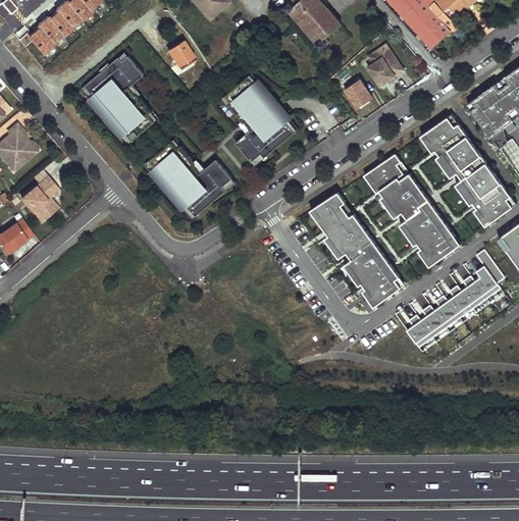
[(63,0),(23,36),(41,54),(101,1),(100,0),(63,0)]
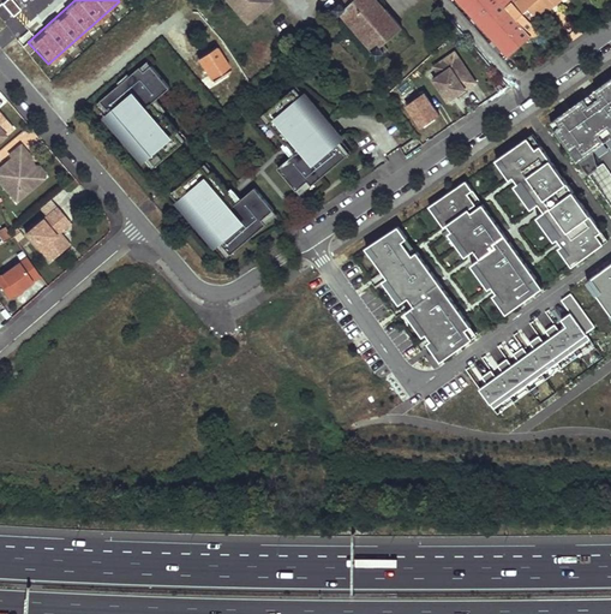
[(269,1),(267,0),(225,0),(245,23),(269,1)]
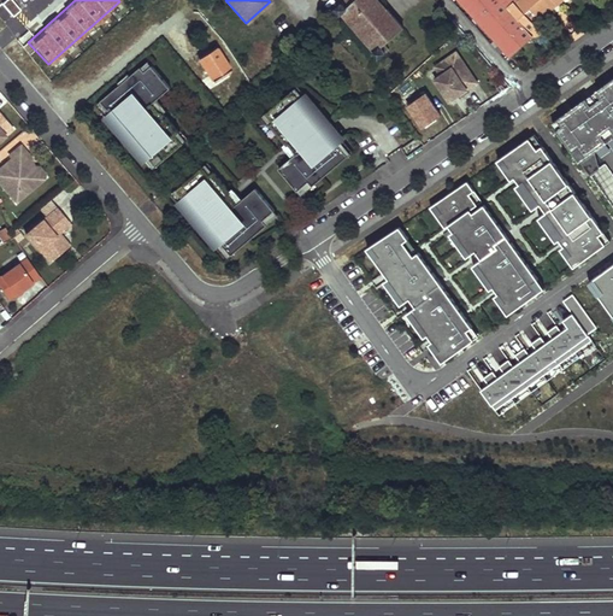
[(400,29),(375,0),(335,0),(332,4),(335,6),(334,9),(339,15),(341,13),(372,51),(371,52),(376,58),(382,51),(379,47),(384,44),(400,29)]
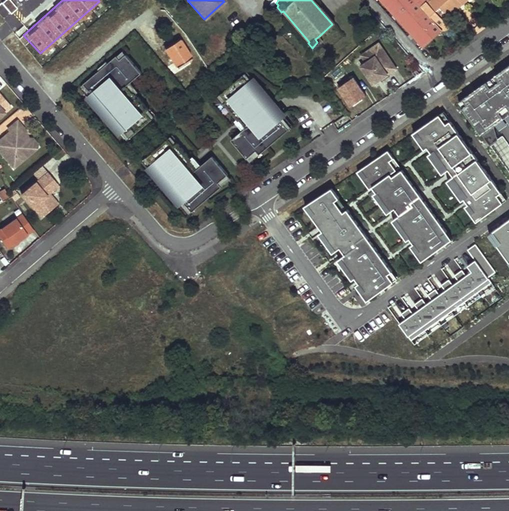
[(378,0),(422,47),(439,30),(413,1),(413,0),(378,0)]
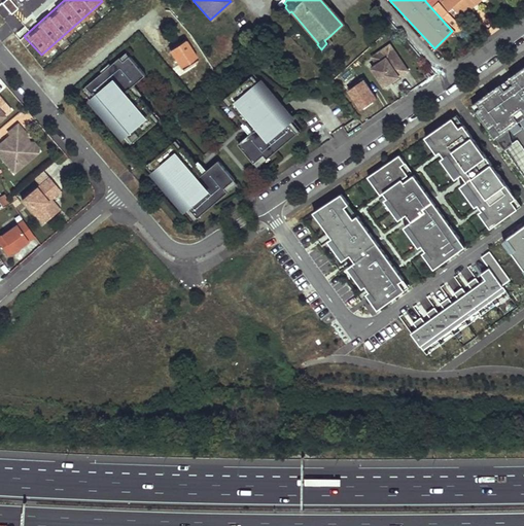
[(425,0),(425,1),(452,31),(456,31),(459,28),(445,12),(450,8),(455,13),(469,0),(473,3),(476,0),(425,0)]
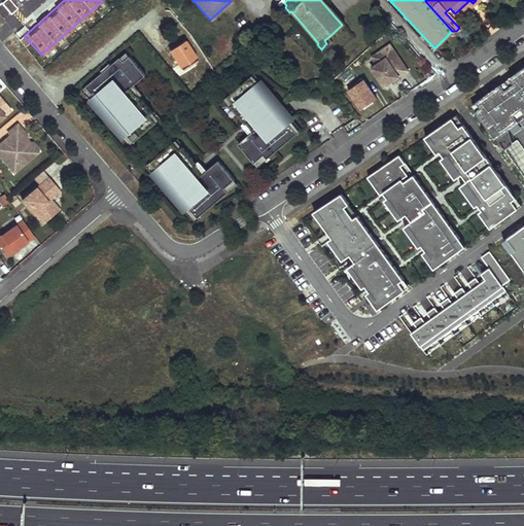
[(469,0),(455,13),(458,16),(473,3),(469,0)]
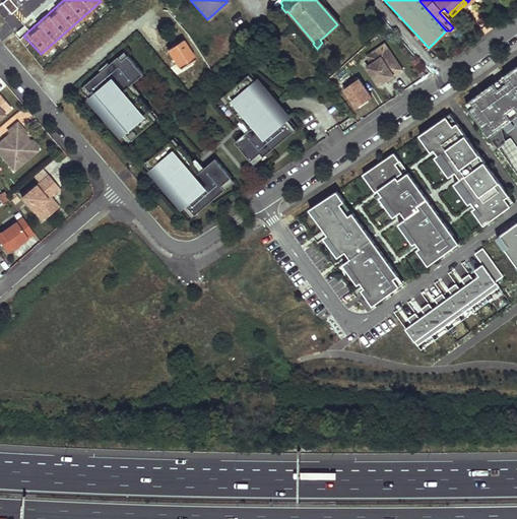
[(0,5),(7,14),(13,9),(6,1),(0,5)]
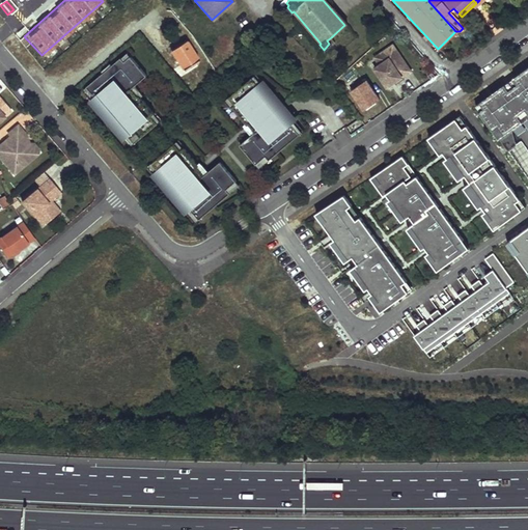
[(196,59),(184,39),(168,49),(182,70),(196,59)]
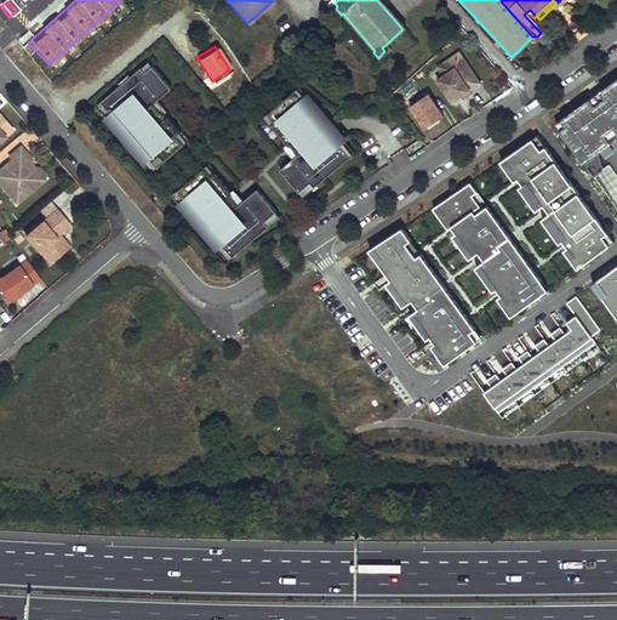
[(452,68),(435,80),(450,102),(458,96),(461,100),(469,94),(467,90),(476,84),(456,53),(446,60),(452,68)]
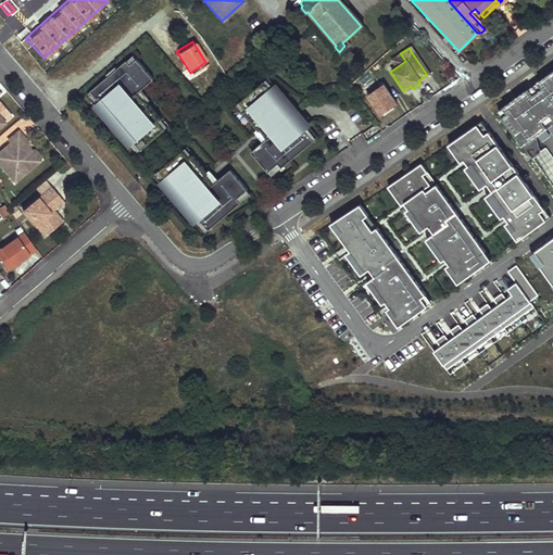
[(99,102),(97,105),(128,142),(130,140),(139,149),(163,128),(155,118),(159,116),(143,99),(142,100),(136,92),(152,78),(135,59),(126,65),(123,61),(116,67),(117,68),(108,77),(107,75),(89,90),(99,102)]
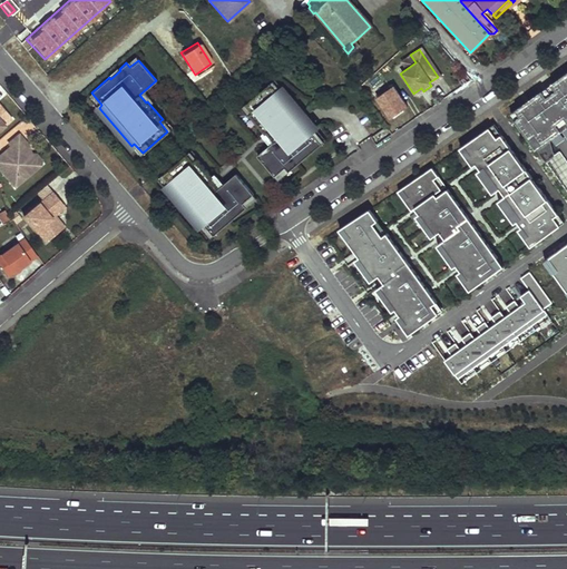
[(508,115),(533,149),(566,125),(566,71),(549,85),(550,88),(548,89),(546,87),(508,115)]
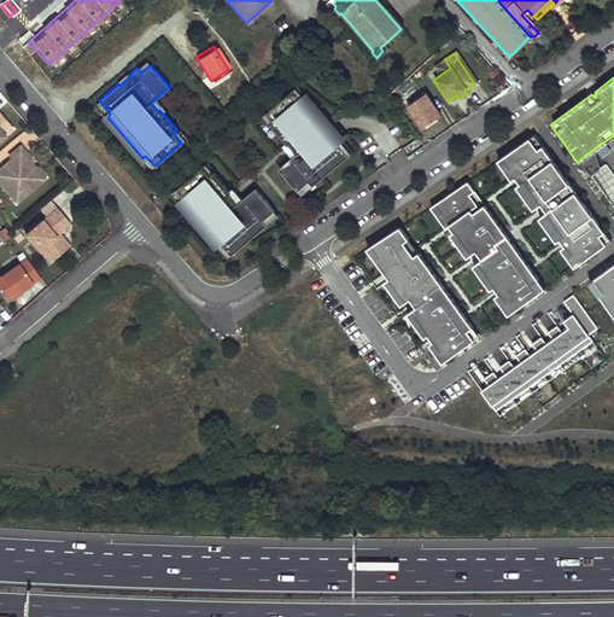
[(294,153),(276,168),(296,191),(309,179),(314,184),(346,156),(335,141),(338,139),(303,98),(300,100),(291,89),(264,112),(274,123),(269,127),(286,145),(287,144),(294,153)]
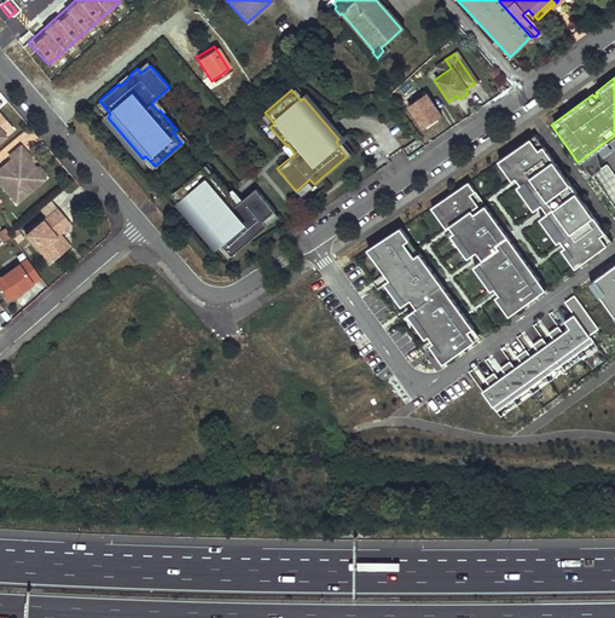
[(425,92),(404,107),(419,131),(441,116),(425,92)]
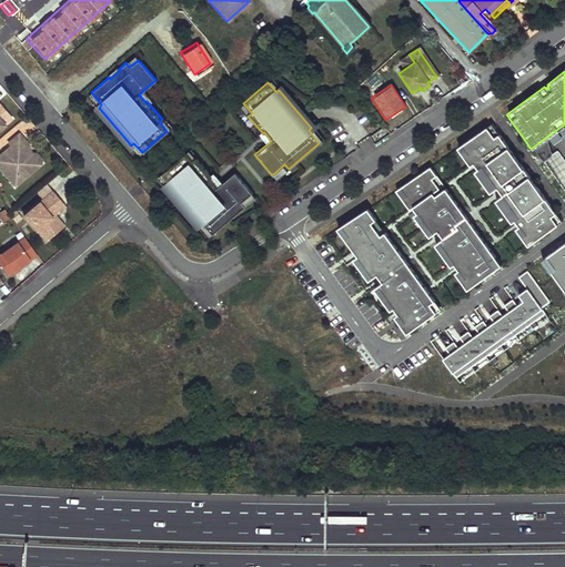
[(564,124),(531,149),(542,163),(550,158),(550,157),(546,143),(546,140),(562,129),(564,129),(564,130),(564,124)]
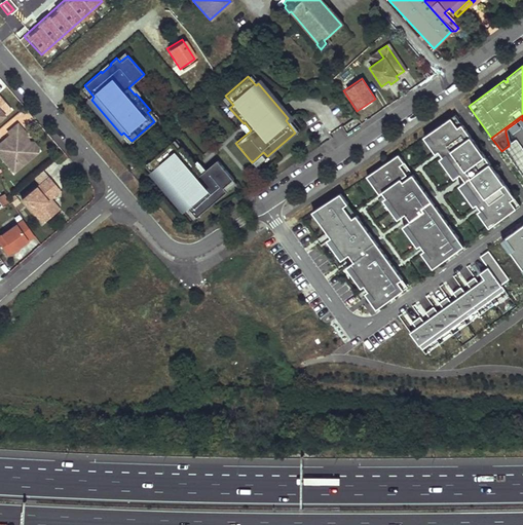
[(427,146),(434,154),(441,149),(465,133),(453,116),(425,136),(432,144),(427,146)]
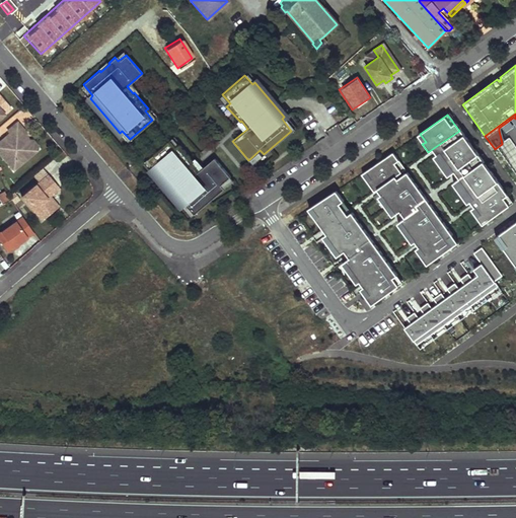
[(5,133),(0,137),(0,160),(4,165),(10,160),(19,161),(32,150),(18,134),(21,132),(13,123),(3,130),(5,133)]
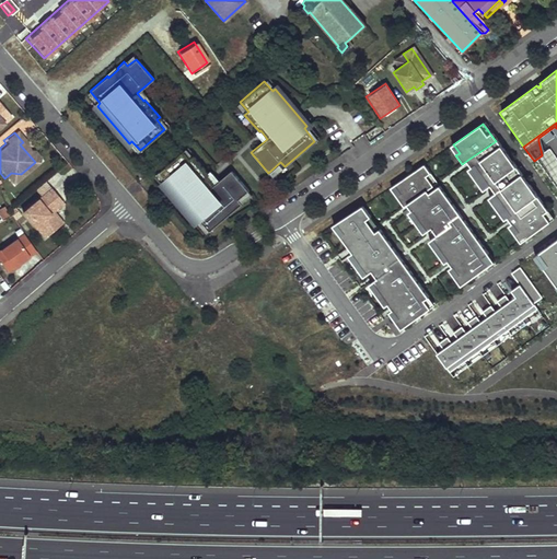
[(498,144),(496,141),(470,159),(474,165),(487,154),(485,152),(487,151),(498,144)]
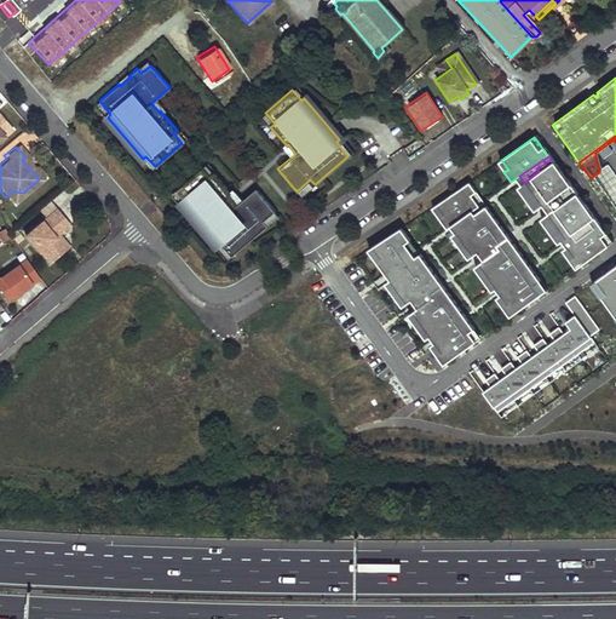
[(501,160),(496,162),(504,172),(508,170),(501,160)]
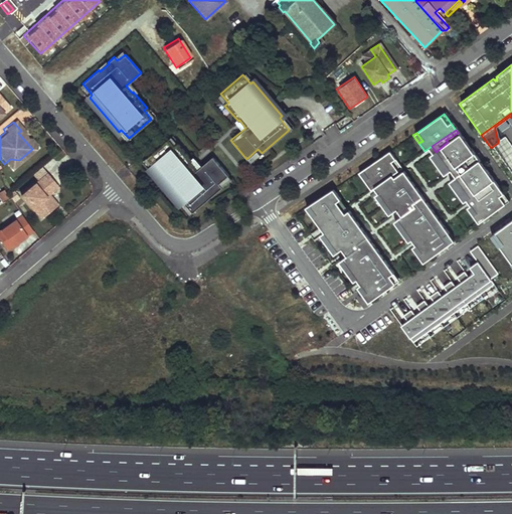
[(475,156),(458,133),(448,139),(446,140),(448,142),(436,152),(432,154),(447,173),(450,171),(461,163),(462,166),(475,156)]
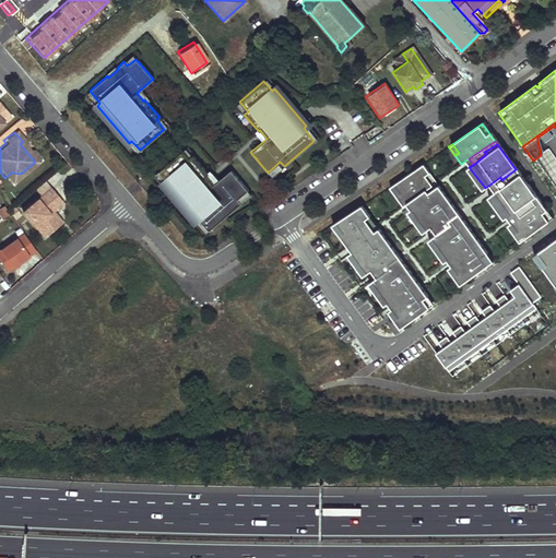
[(163,183),(194,221),(197,217),(208,230),(238,205),(235,201),(247,190),(229,169),(214,183),(206,175),(208,174),(193,157),(190,159),(182,150),(157,170),(166,180),(163,183)]
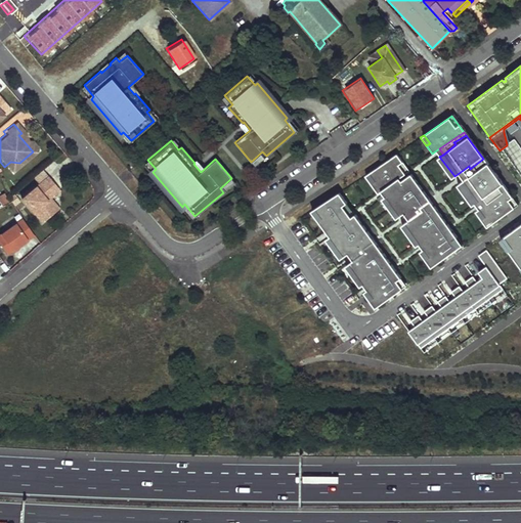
[(395,155),(367,174),(373,182),(368,184),(376,194),(383,189),(403,175),(397,166),(400,163),(395,155)]
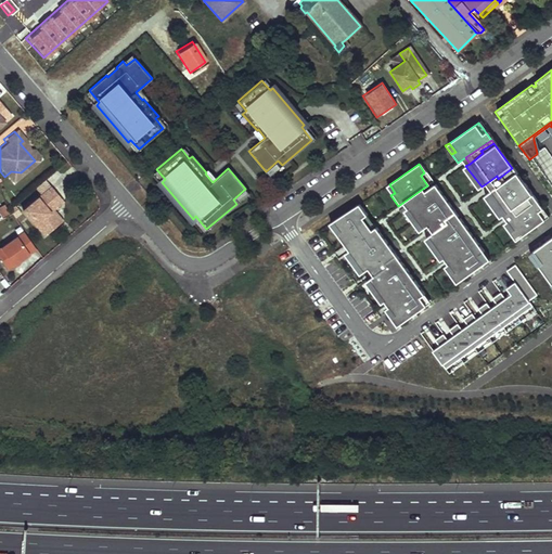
[(482,187),(465,166),(462,169),(477,190),(482,187)]
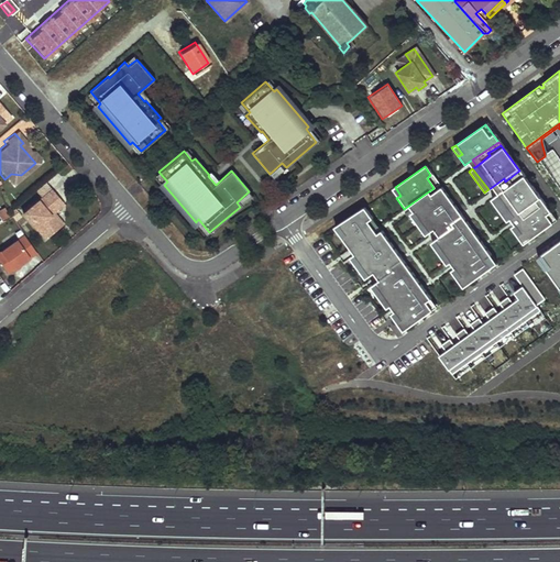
[(523,176),(519,171),(505,182),(504,178),(492,187),(497,195),(523,176)]
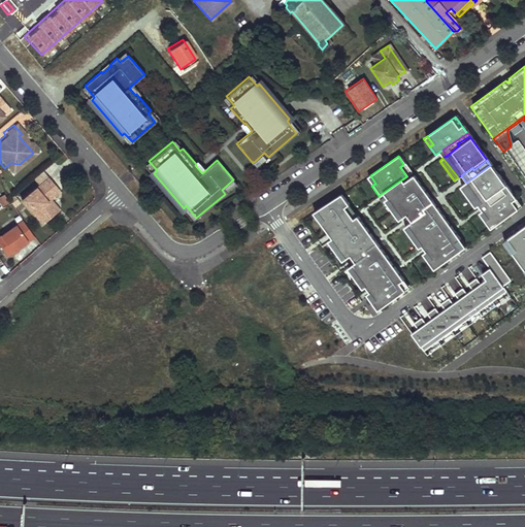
[(4,168),(8,173),(20,164),(10,163),(4,168)]
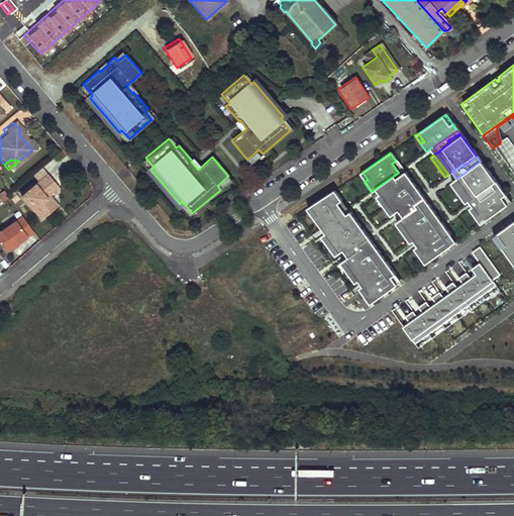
[(404,173),(395,161),(392,164),(398,173),(378,187),(382,192),(394,183),(393,181),(404,173)]
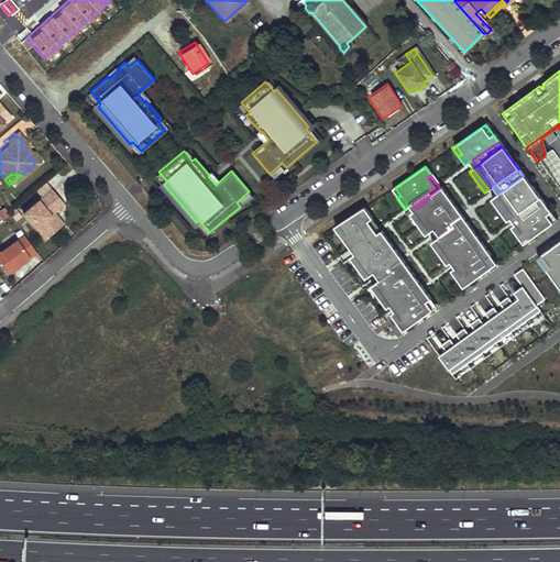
[(549,212),(523,176),(497,195),(493,197),(509,219),(513,217),(526,207),(537,221),(549,212)]
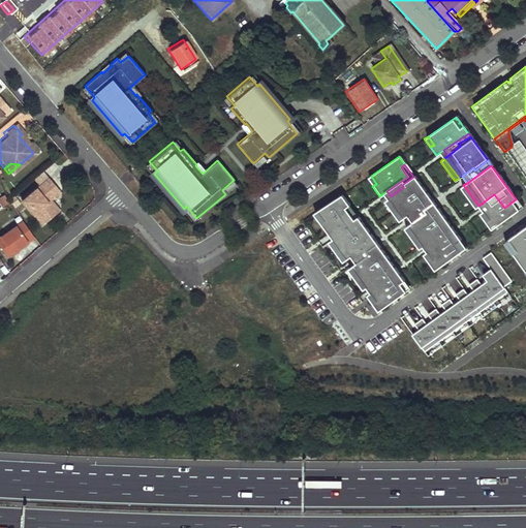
[(376,184),(371,176),(367,179),(372,186),(376,184)]
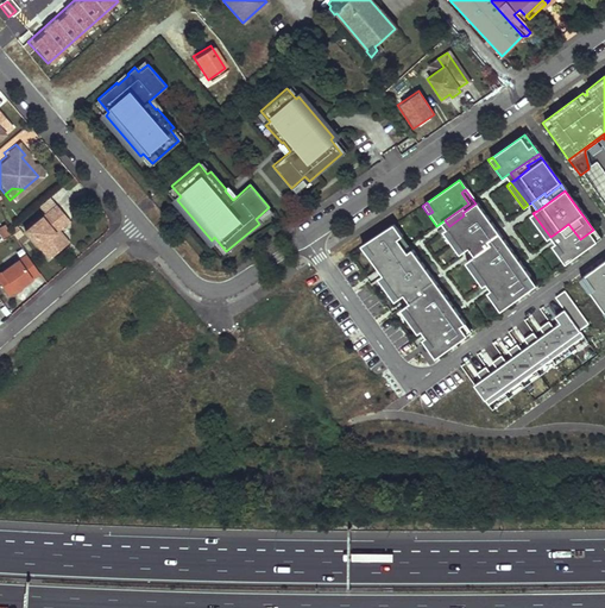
[(496,232),(476,204),(462,213),(464,215),(449,226),(446,229),(462,252),(466,250),(479,240),(481,243),(496,232)]
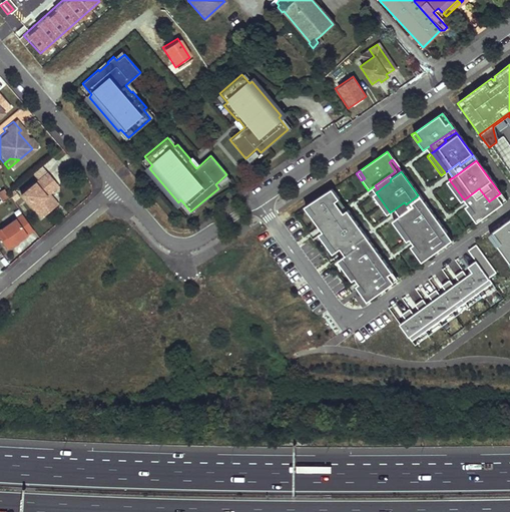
[(54,184),(44,173),(17,195),(38,219),(53,206),(45,197),(48,195),(45,191),(54,184)]
